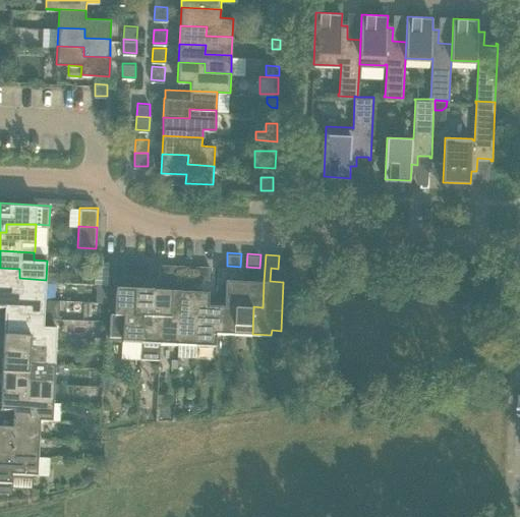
[(96,260),(95,282),(97,282),(107,283),(108,283),(109,261),(96,260)]
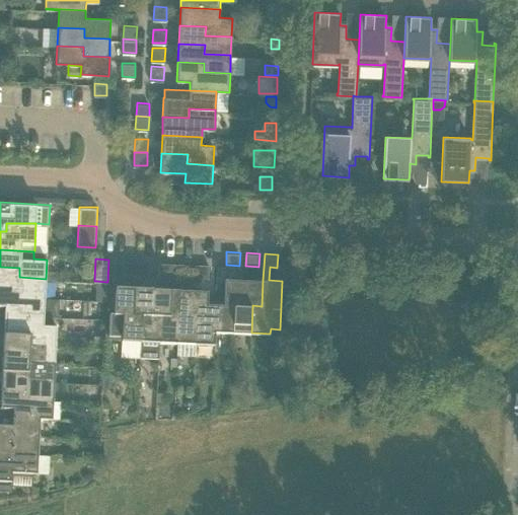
[(136,274),(136,261),(123,261),(122,273),(136,274)]
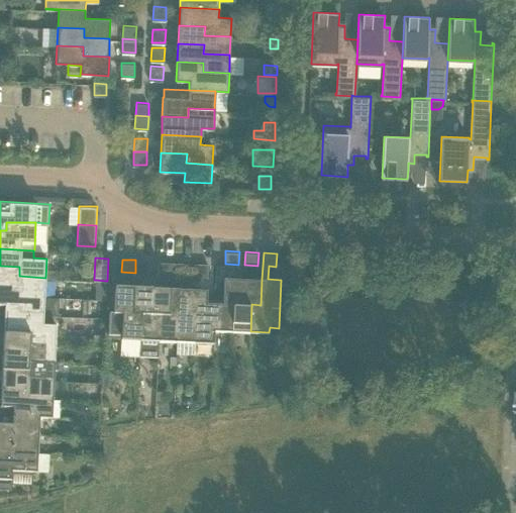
[(148,261),(135,260),(135,273),(147,273),(148,261)]
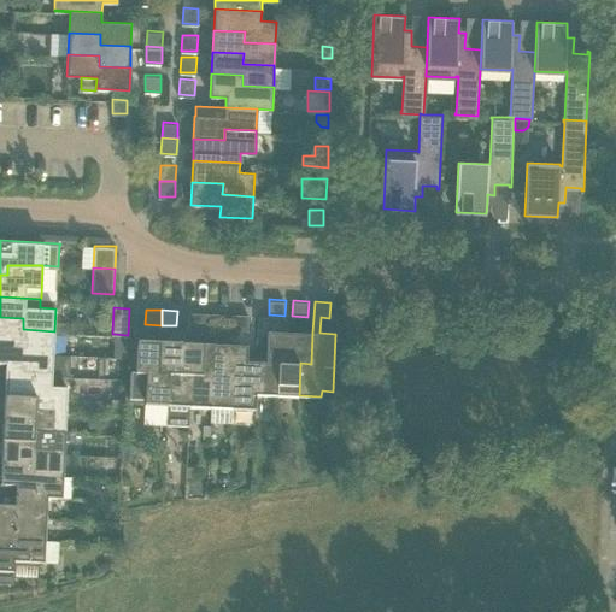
[(205,328),(205,312),(189,311),(188,327),(205,328)]
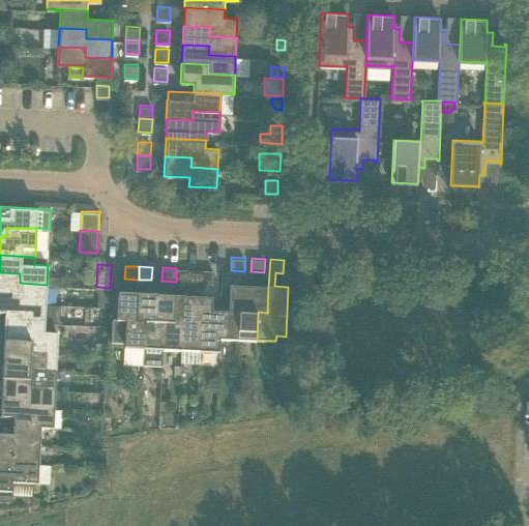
[(176,268),(176,282),(188,282),(189,268),(176,268)]
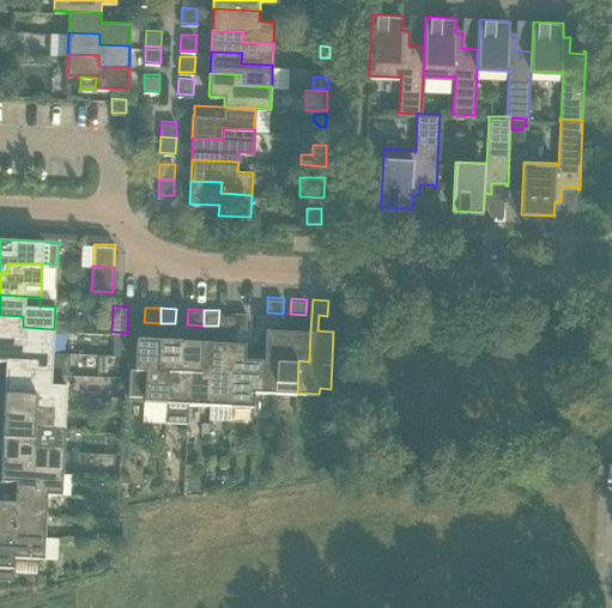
[(248,311),(231,311),(231,327),(247,327),(248,311)]
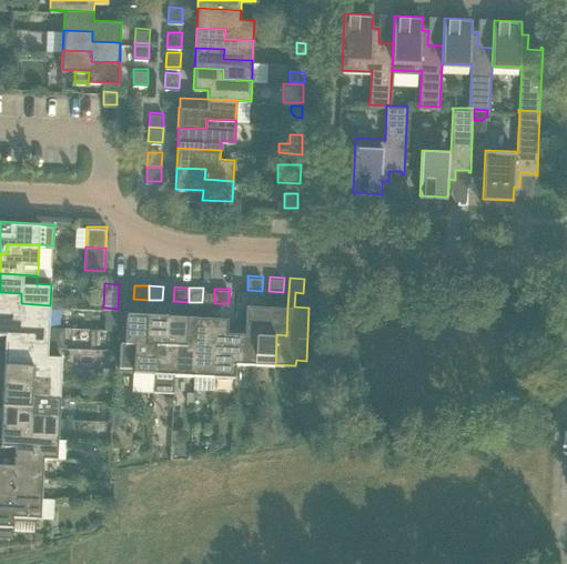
[(21,293),(0,292),(0,312),(20,313),(20,324),(49,325),(50,305),(21,303),(21,293)]
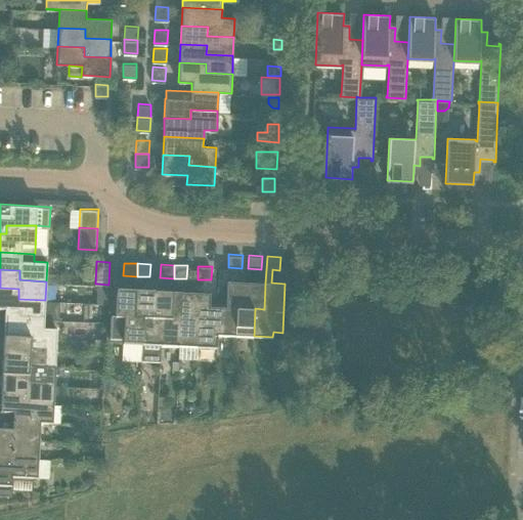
[(226,307),(219,306),(218,334),(235,335),(236,307),(246,308),(247,282),(227,280),(226,307)]
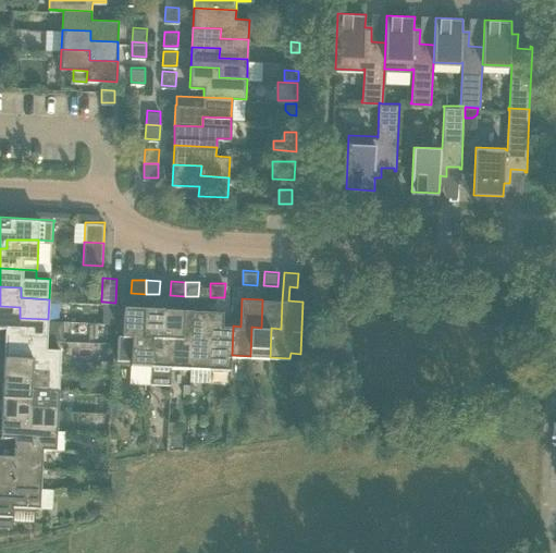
[(251,327),(250,356),(270,357),(271,328),(281,329),(282,300),(262,299),(261,328),(251,327)]
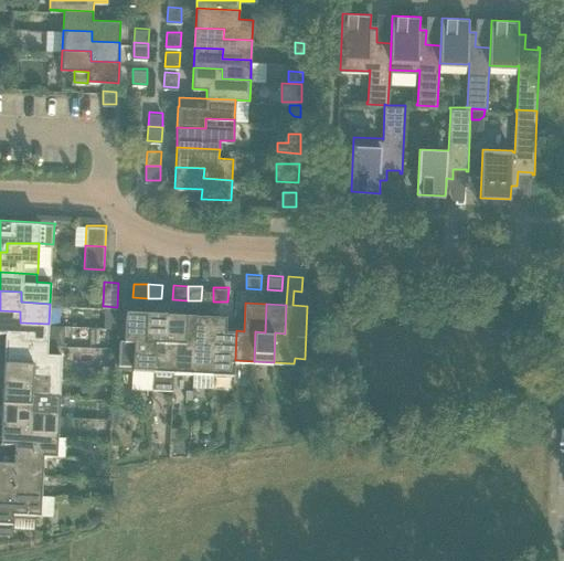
[(206,315),(205,342),(214,343),(213,373),(235,373),(235,360),(236,330),(244,331),(245,309),(236,308),(236,316),(227,316),(206,315)]
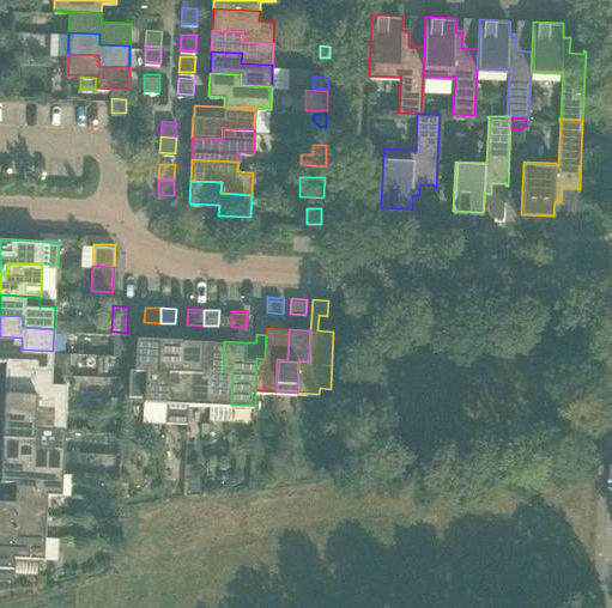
[(22,338),(0,336),(0,359),(6,360),(5,370),(52,372),(53,351),(22,350),(22,338)]
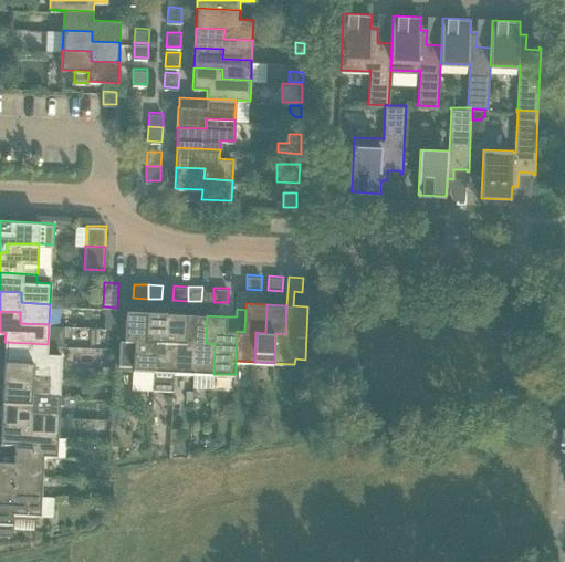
[(146,341),(147,313),(126,312),(125,340),(119,340),(118,364),(134,365),(133,387),(154,388),(154,371),(155,342),(146,341)]
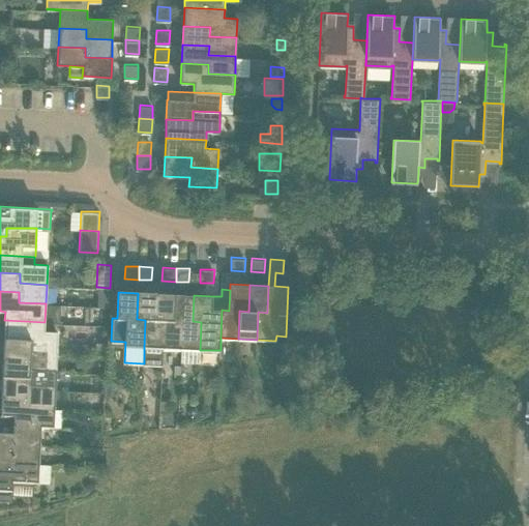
[(156,293),(138,293),(137,319),(145,320),(144,347),(144,363),(163,364),(163,348),(164,321),(155,321),(156,293)]
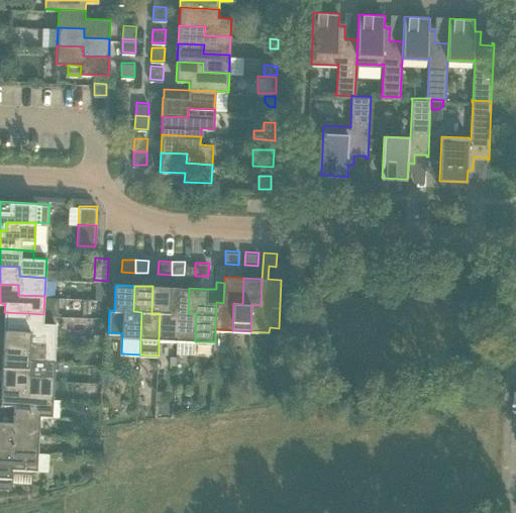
[(171,287),(152,286),(151,313),(160,313),(159,339),(178,340),(179,313),(170,313),(171,287)]
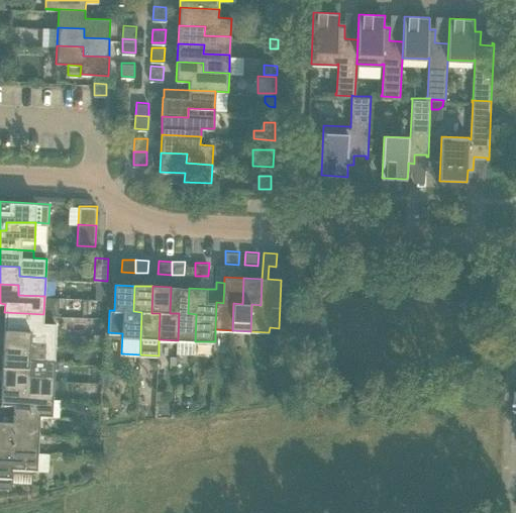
[(189,288),(171,287),(170,313),(179,313),(178,340),(195,341),(196,314),(188,313),(189,288)]
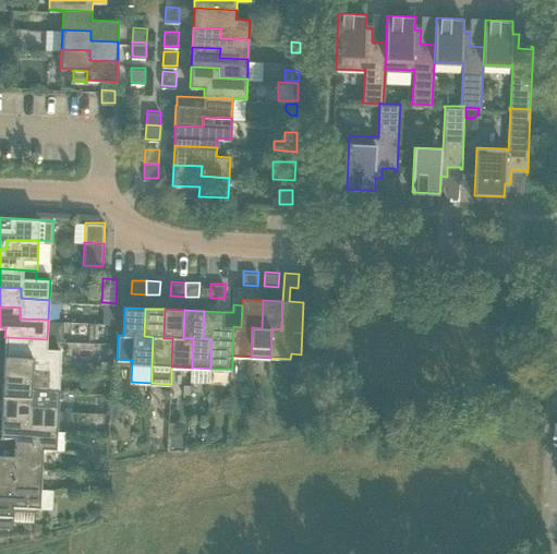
[(47,339),(4,337),(4,358),(33,359),(33,369),(61,370),(62,349),(47,348),(47,339)]
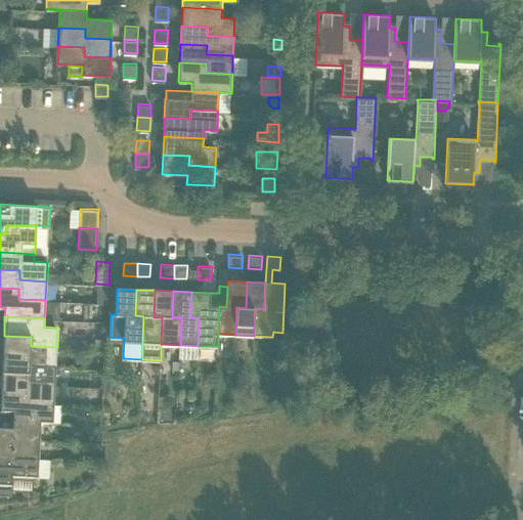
[(4,336),(3,354),(31,355),(31,364),(56,366),(57,347),(31,346),(31,337),(4,336)]
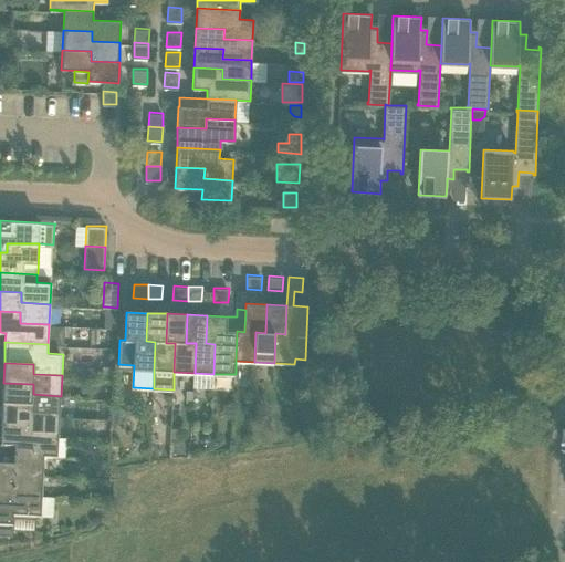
[(33,384),(3,383),(2,403),(32,404),(32,414),(61,415),(61,396),(33,394),(33,384)]
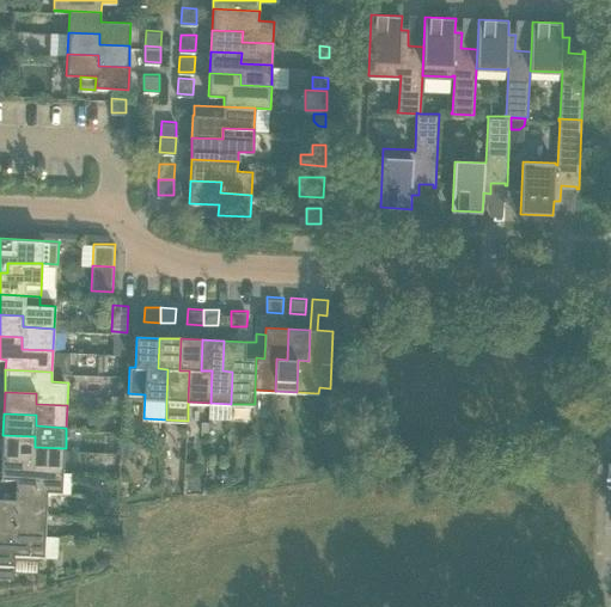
[(35,436),(2,435),(1,455),(34,457),(34,468),(65,471),(66,448),(35,447),(35,436)]
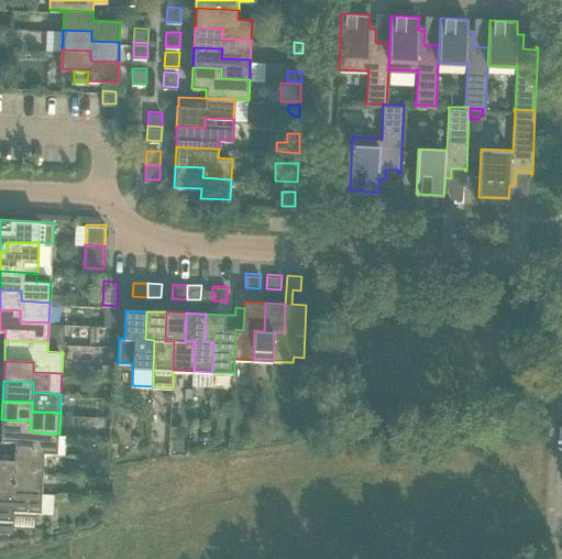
[(113,405),(112,418),(123,419),(123,405),(113,405)]
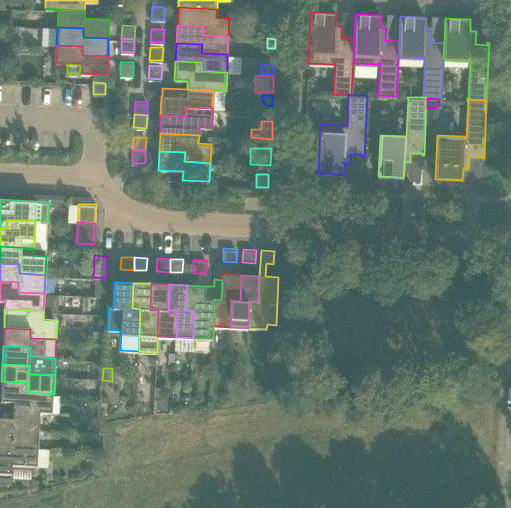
[(28,382),(1,381),(0,400),(13,401),(13,410),(40,411),(53,412),(54,394),(28,392),(28,382)]
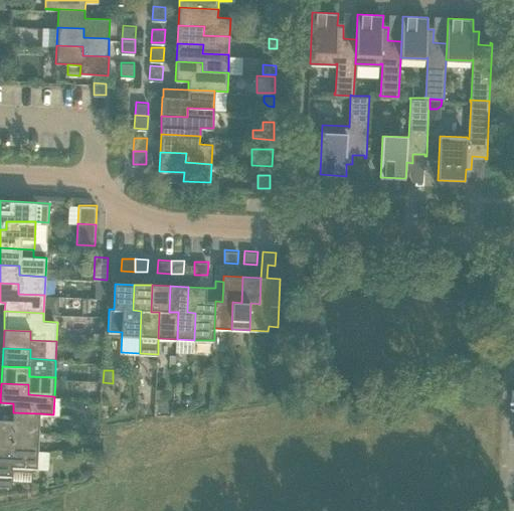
[(40,413),(13,412),(12,419),(0,418),(0,438),(13,439),(14,431),(39,432),(40,413)]
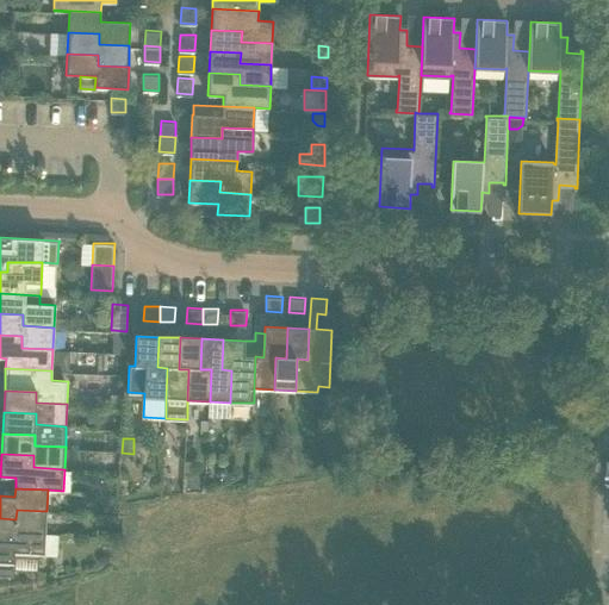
[(16,519),(0,518),(0,540),(14,541),(14,531),(45,532),(47,511),(17,510),(16,519)]
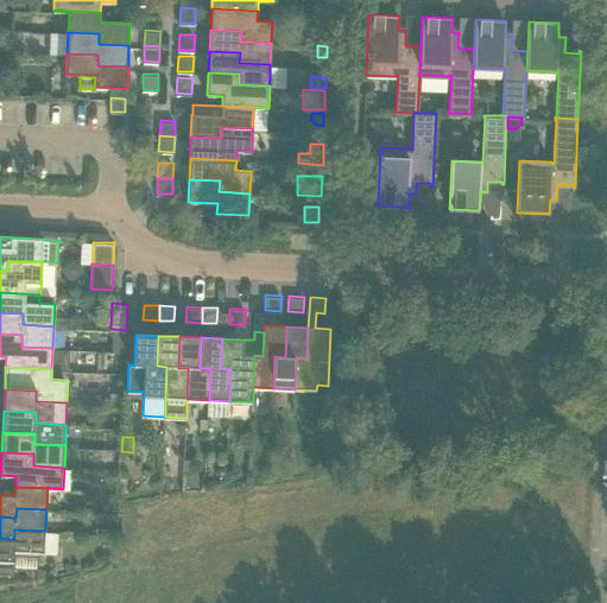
[(0,538),(0,572),(13,573),(14,552),(44,553),(45,531),(14,529),(14,539),(0,538)]
